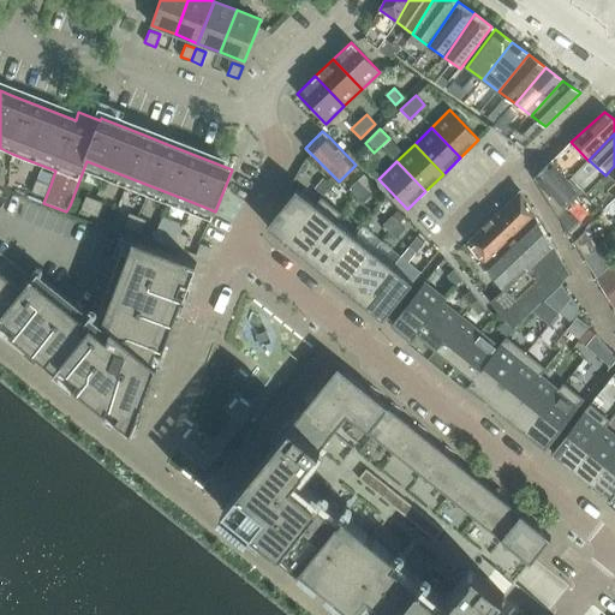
[(31,192),(45,197),(51,185),(36,179),(31,192)]
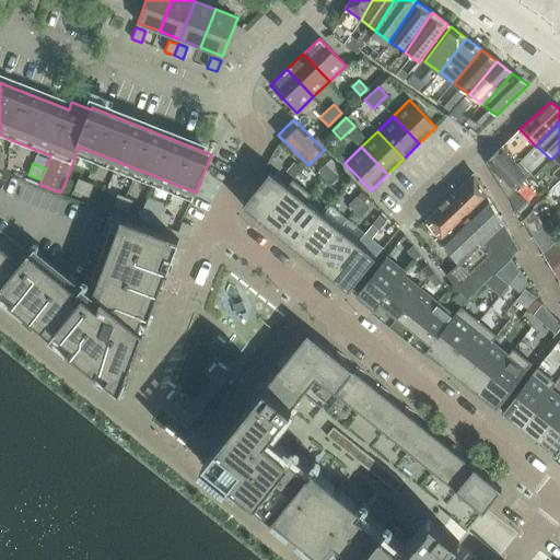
[(333,171),(326,164),(318,172),(324,178),(333,171)]
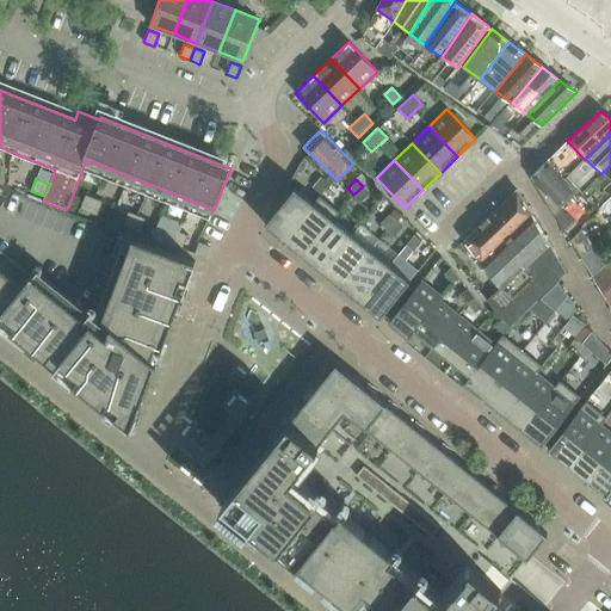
[(369,192),(363,186),(353,195),(359,201),(369,192)]
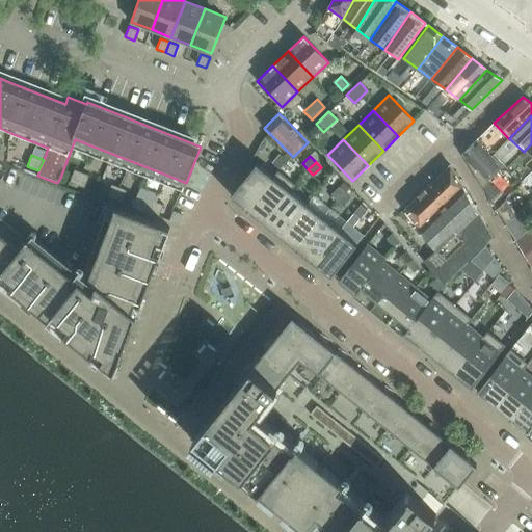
[(273,177),(257,163),(232,194),(231,195),(248,209),(274,177),(273,177)]
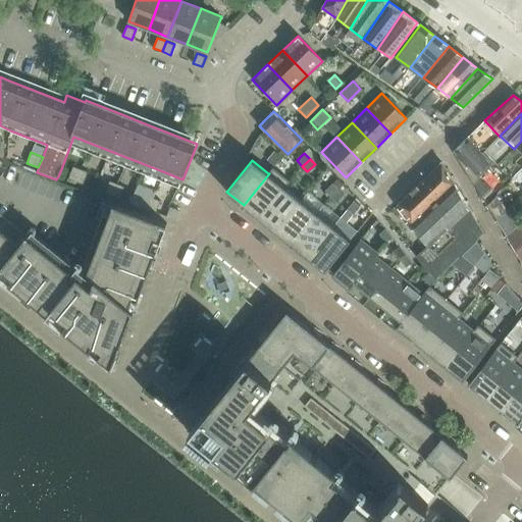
[(456,185),(441,162),(399,205),(413,225),(456,185)]
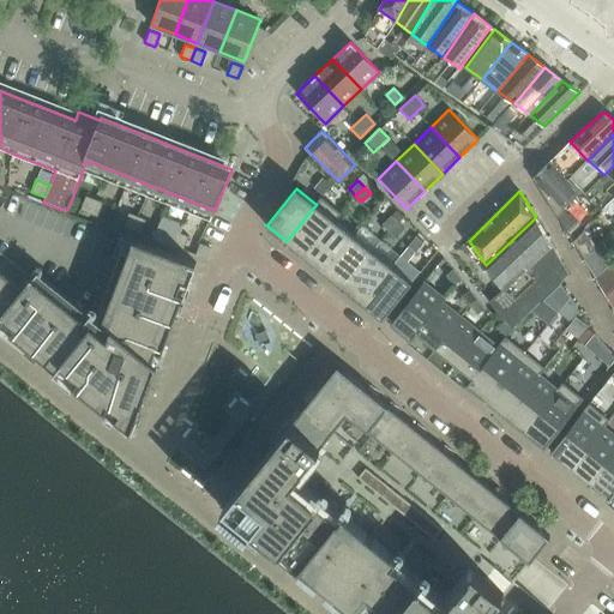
[(80,209),(89,212),(95,198),(86,196),(80,209)]
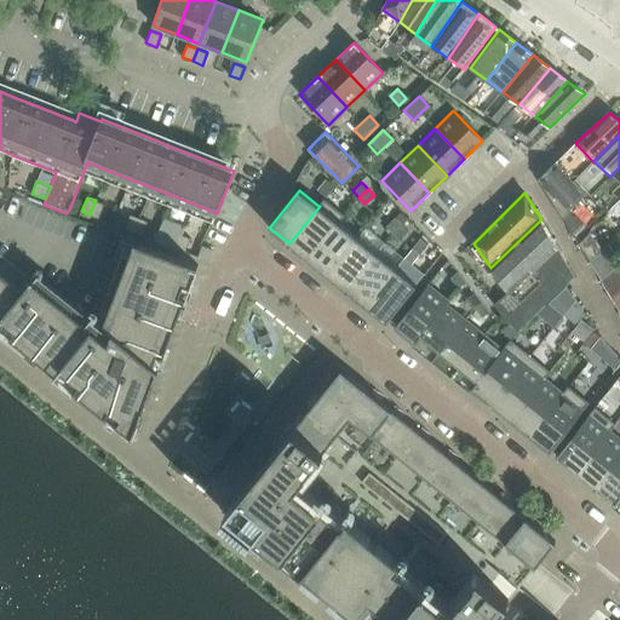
[(339,223),(345,216),(325,199),(319,206),(320,206),(290,244),(308,259),(338,222),(339,223)]
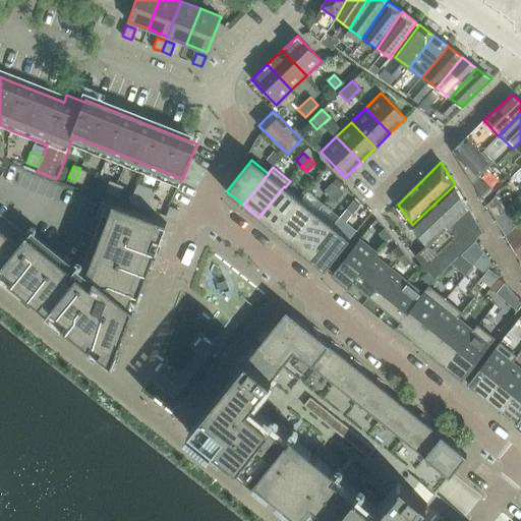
[(75,180),(83,183),(88,171),(80,168),(75,180)]
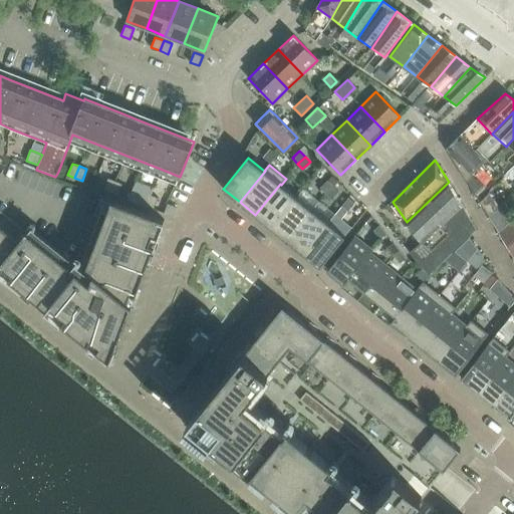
[(103,190),(110,192),(115,181),(108,178),(103,190)]
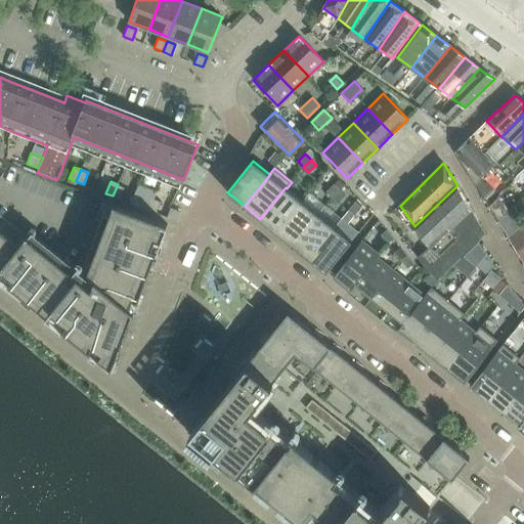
[(118,184),(113,195),(120,199),(125,186),(118,184)]
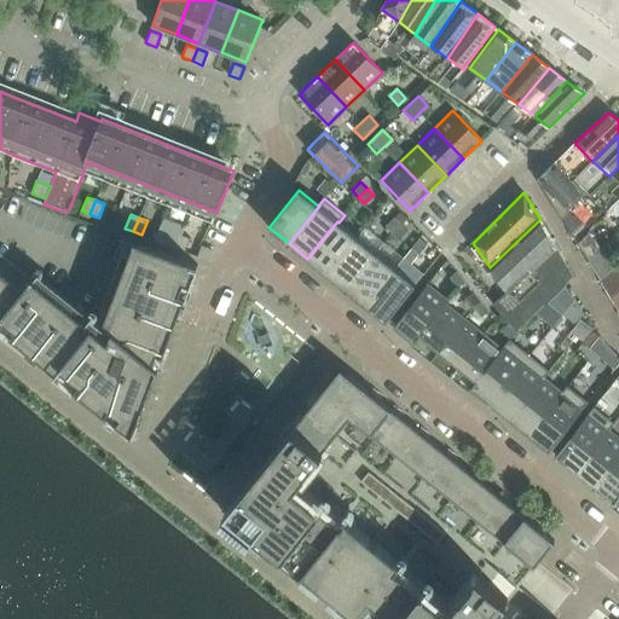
[(395,218),(386,226),(392,233),(401,225),(395,218)]
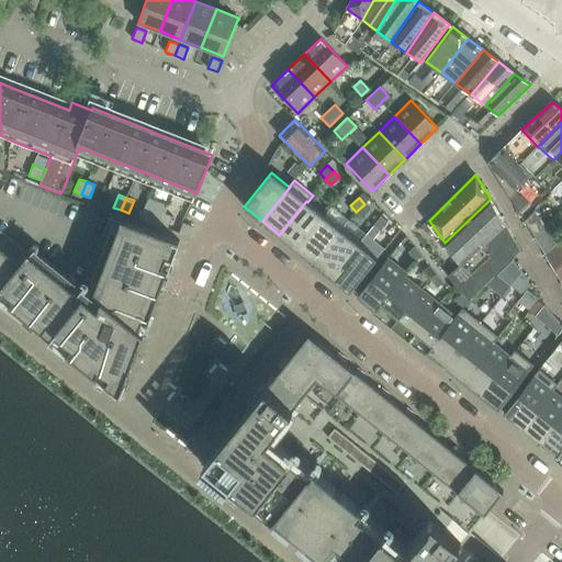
[(506,226),(491,199),(445,243),(461,266),(506,226)]
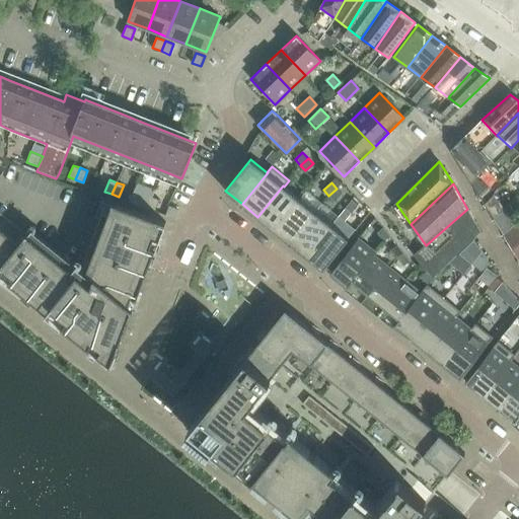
[(257,217),(274,230),(299,199),(284,187),(283,186),(257,217)]
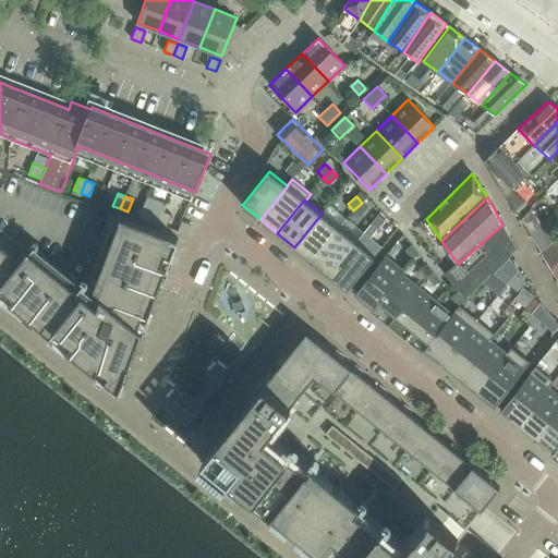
[(362,203),(353,210),(359,216),(367,208),(362,203)]
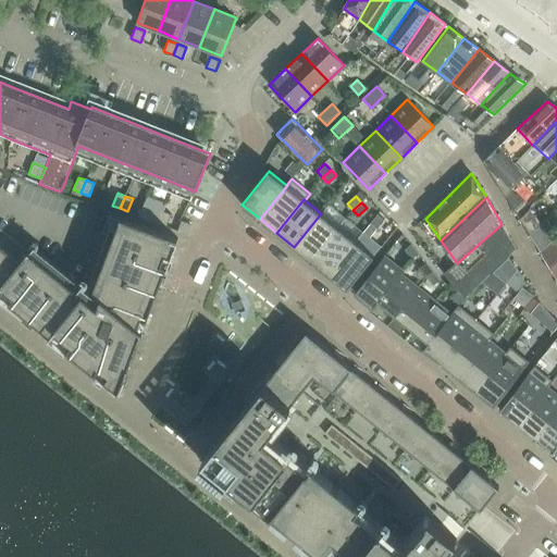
[(151,221),(159,223),(163,211),(156,208),(151,221)]
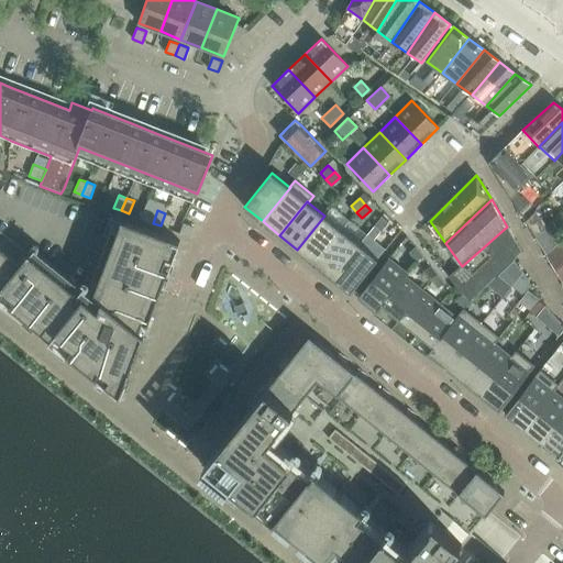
[(161,225),(168,229),(174,216),(165,213),(161,225)]
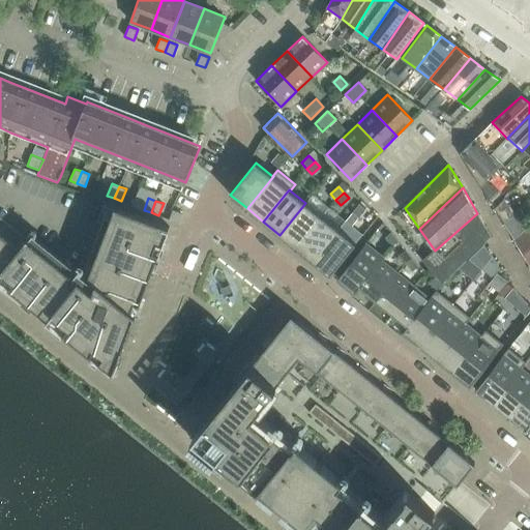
[(322,216),(305,203),(280,235),(296,248),(322,216)]
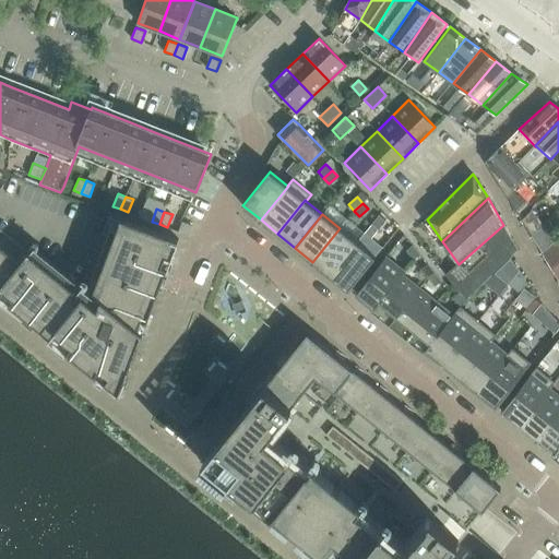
[(379,215),(371,224),(378,229),(385,221),(379,215)]
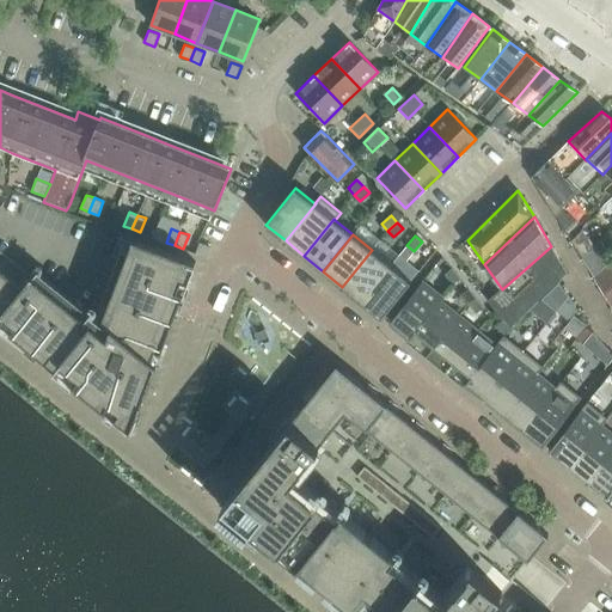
[(141,407),(157,362),(152,359),(159,341),(161,342),(165,343),(175,316),(181,300),(196,262),(133,238),(133,242),(110,299),(103,318),(99,329),(32,275),(20,289),(0,314),(0,323),(28,346),(40,355),(115,416),(121,421),(121,422),(133,432),(138,417),(136,416),(140,408),(141,407)]
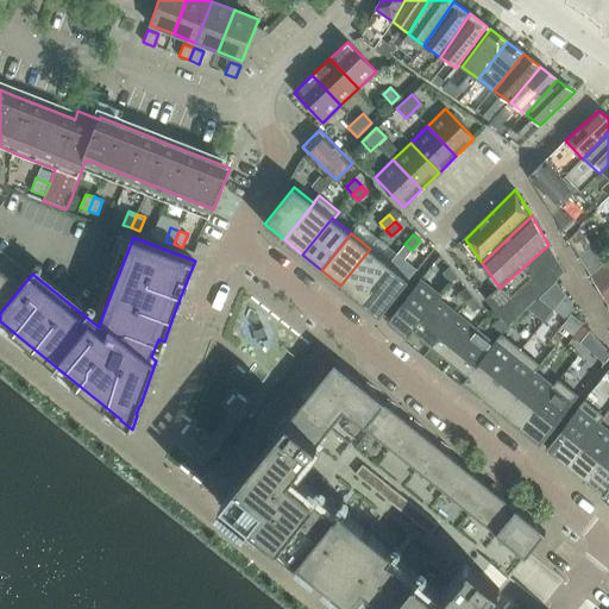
[(195,252),(206,257),(209,245),(199,242),(195,252)]
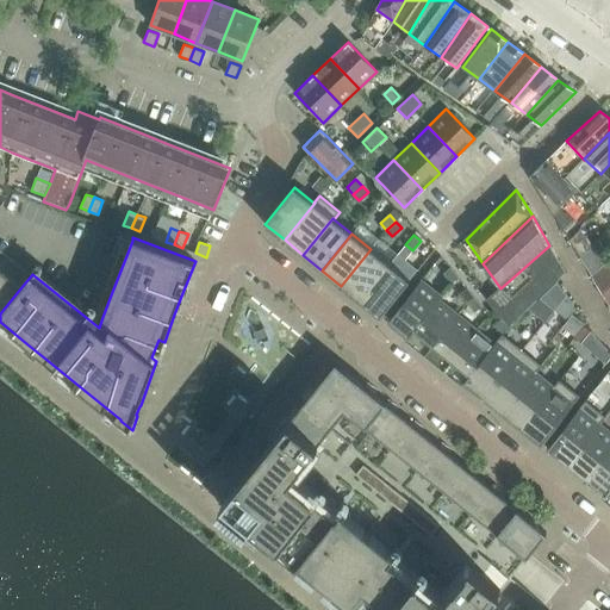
[(566,273),(549,246),(500,288),(523,313),(566,273)]
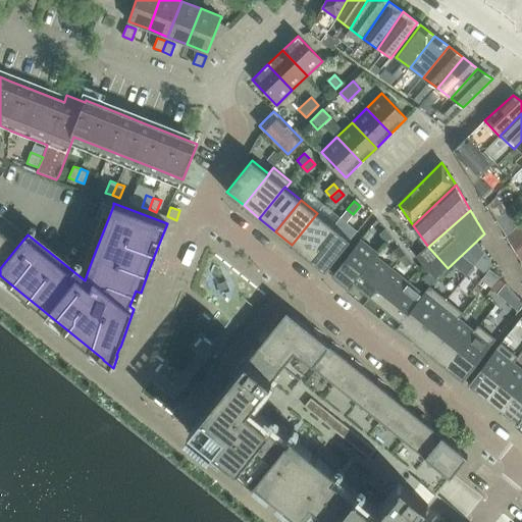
[(292,245),(308,257),(333,225),(317,213),(292,245)]
